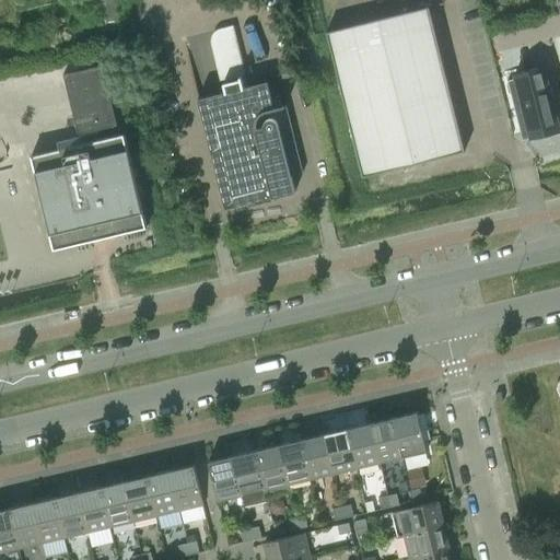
[(98,9),(102,21),(118,16),(115,6),(98,9)]
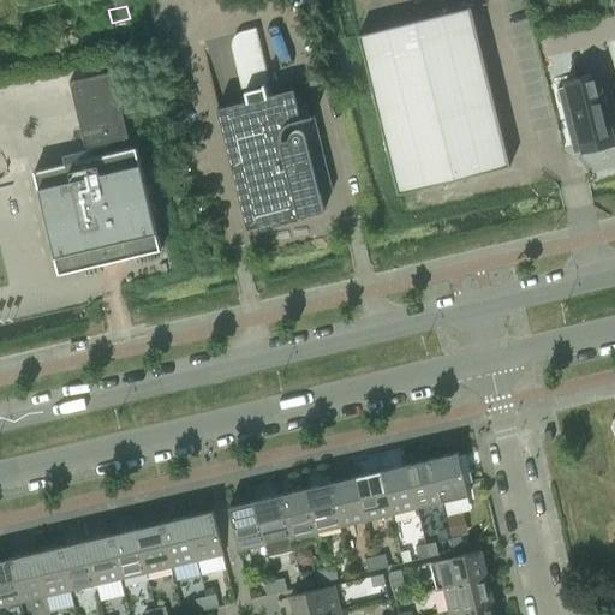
[(471,6),(359,35),(398,193),(511,165),(471,6)]
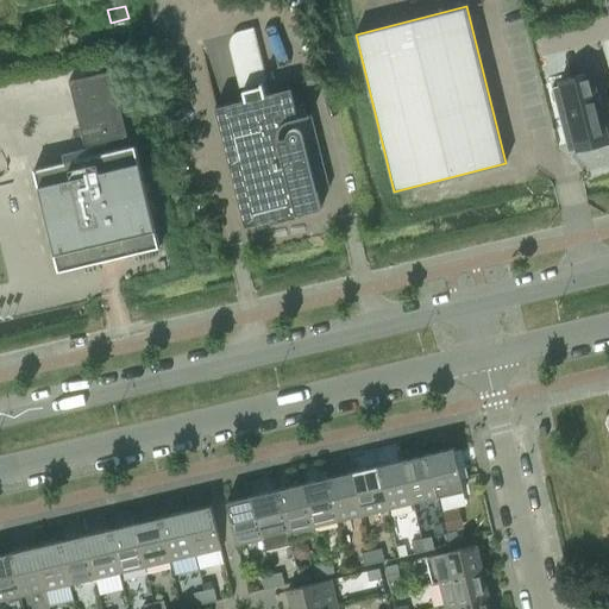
[(242,85),(269,79),(256,24),(228,31),(242,85)]
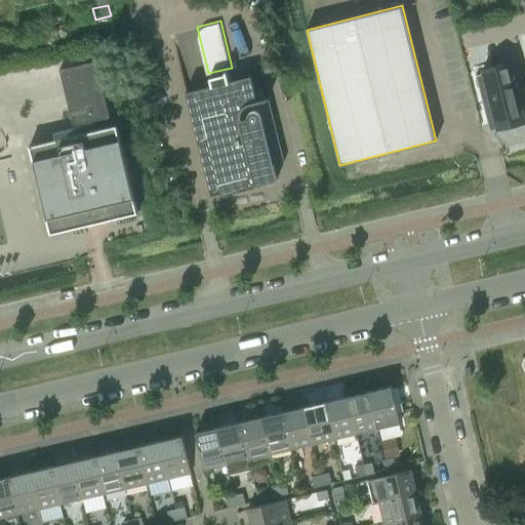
[(484,73),(476,75),(489,130),(524,122),(510,63),(483,69),(484,73)]
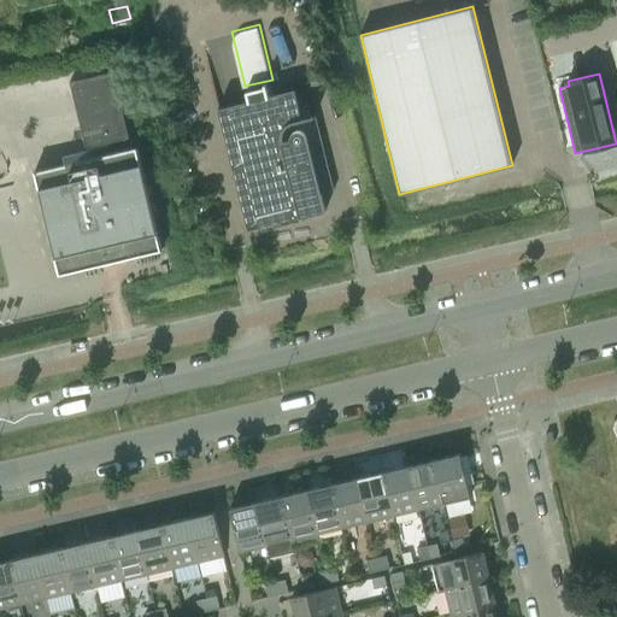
[(113,78),(72,89),(87,147),(128,136),(113,78)]
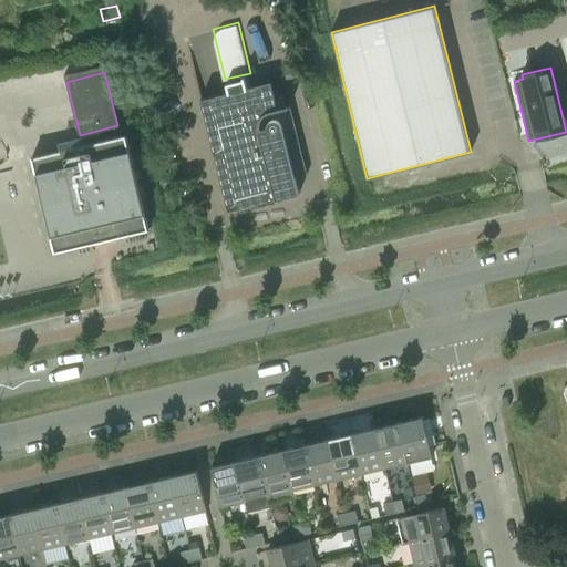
[(299,194),(281,124),(281,123),(280,122),(279,121),(278,120),(276,120),(275,119),(272,119),(271,112),(278,110),(275,96),(271,82),(200,100),(228,210),(297,194),(299,194)]
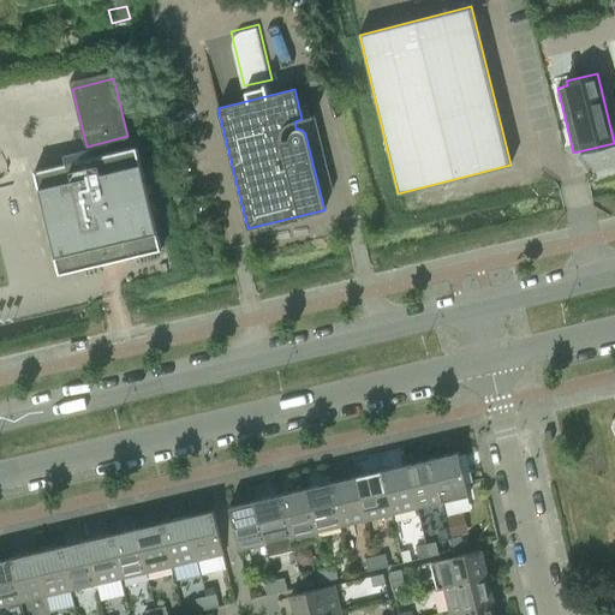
[(161,249),(138,149),(137,145),(34,171),(59,274),(161,249)]
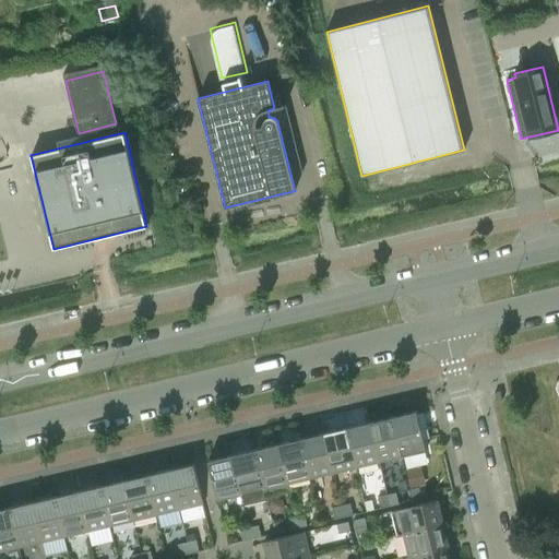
[(416,411),(393,416),(402,456),(426,451),(416,411)]
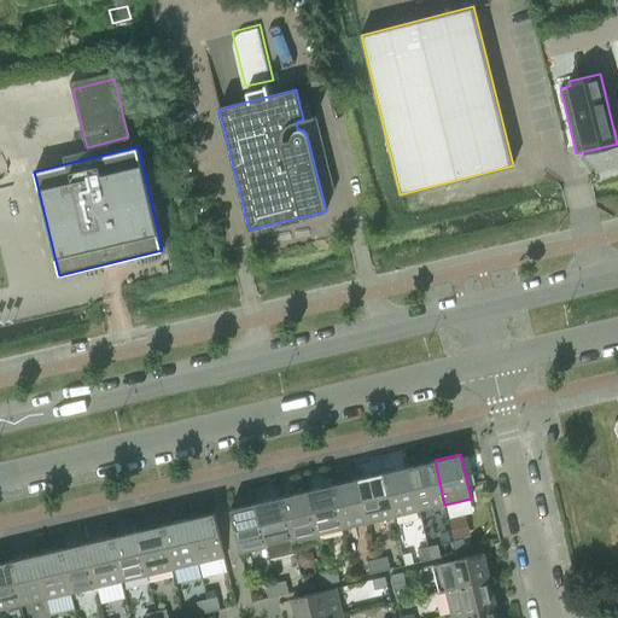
[(435,460),(408,466),(419,511),(444,505),(435,460)]
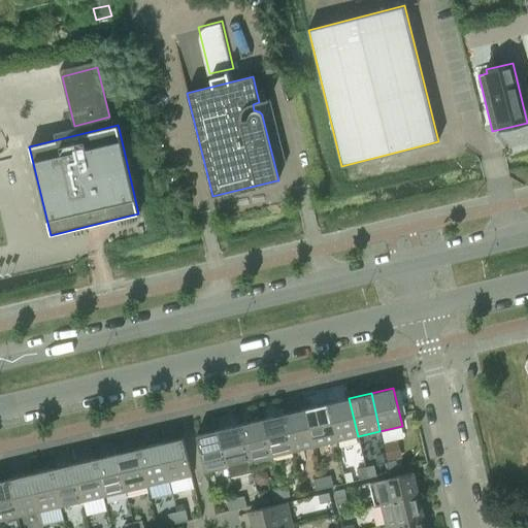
[(349,398),(327,403),(336,441),(358,436),(349,398)]
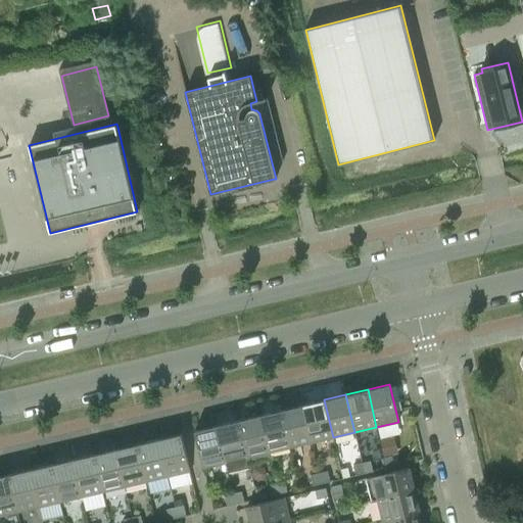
[(324,399),(302,405),(312,442),(333,437),(324,399)]
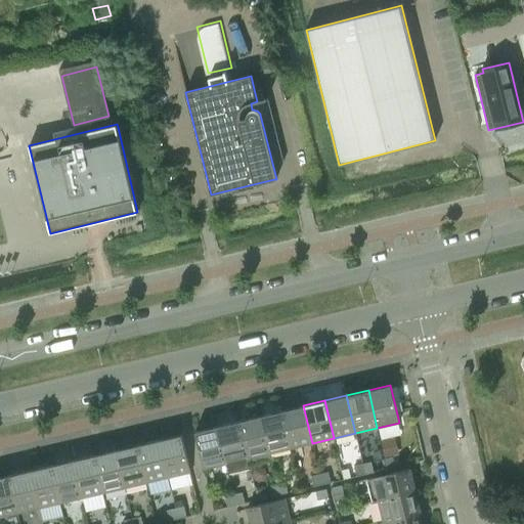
[(303,405),(281,410),(291,448),(312,443),(303,405)]
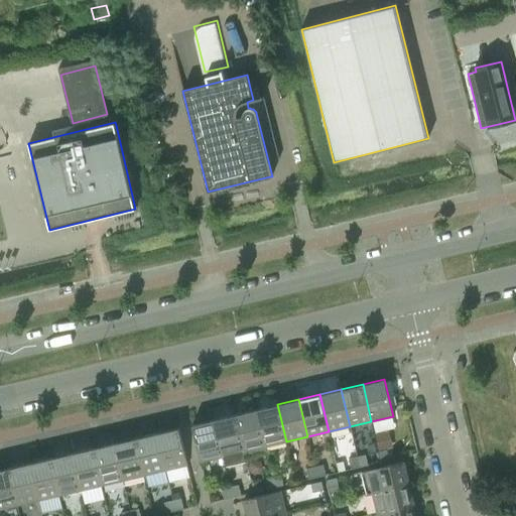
[(286,441),(277,404),(256,409),(265,446),(286,441)]
